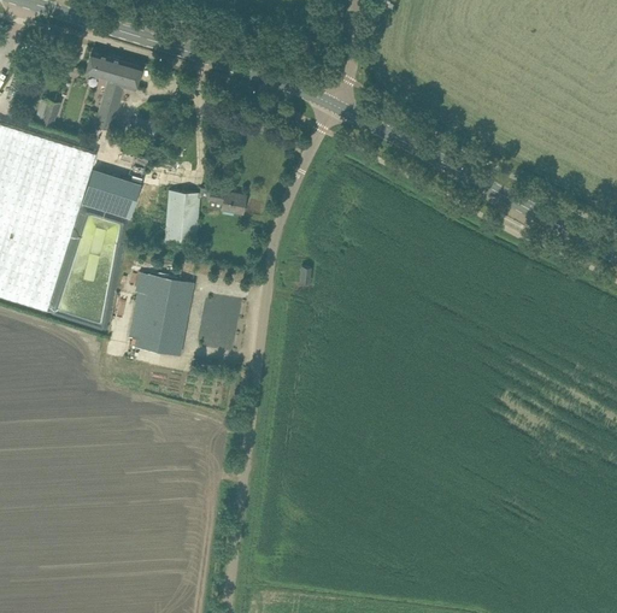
[(86,75),(109,81),(99,116),(95,128),(112,133),(123,92),(125,93),(127,90),(135,93),(142,69),(92,54),(88,65),(86,75)]
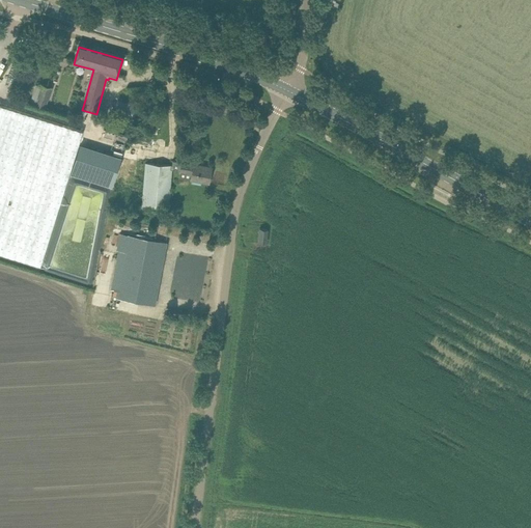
[(42,87),(35,108),(47,111),(49,103),(44,102),(48,88),(42,87)]
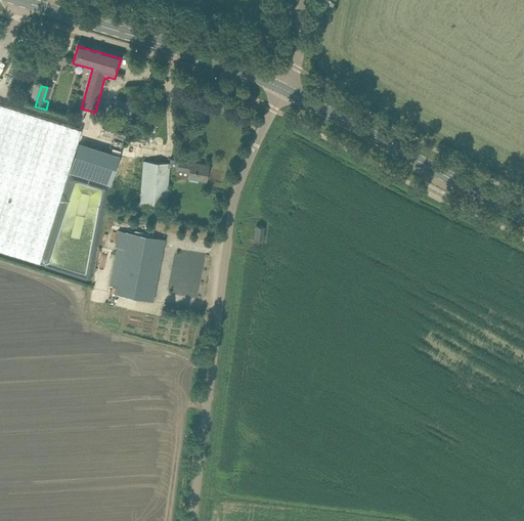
[(0,253),(40,265),(81,131),(0,105),(0,253)]
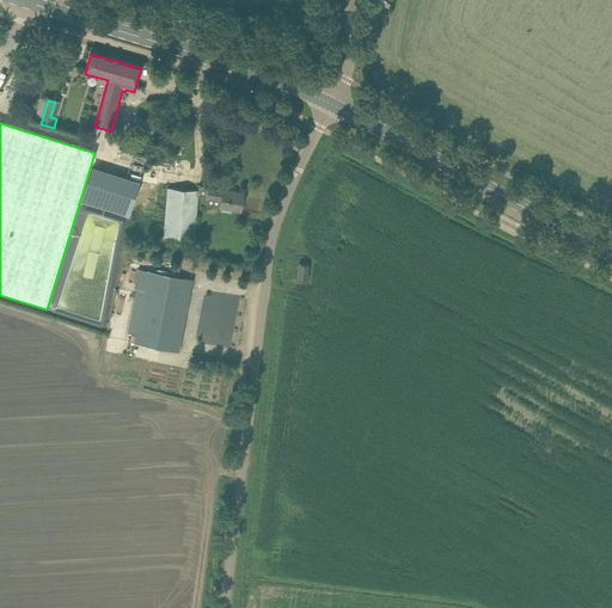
[(84,195),(151,216),(158,192),(140,188),(139,191),(115,184),(114,188),(89,179),(84,195)]
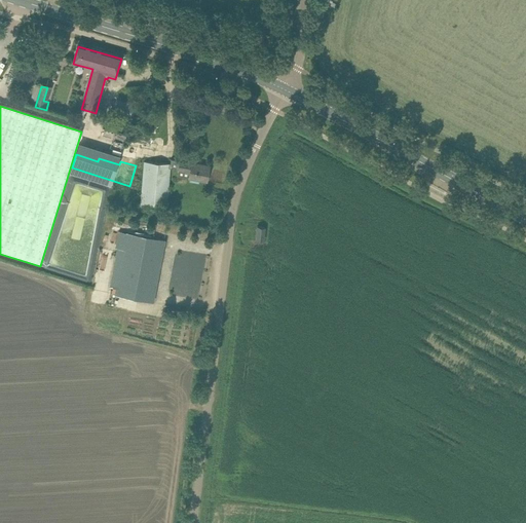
[(170,166),(144,164),(141,209),(167,211),(171,171),(179,173),(190,175),(189,181),(207,184),(210,169),(192,165),(170,162),(170,166)]
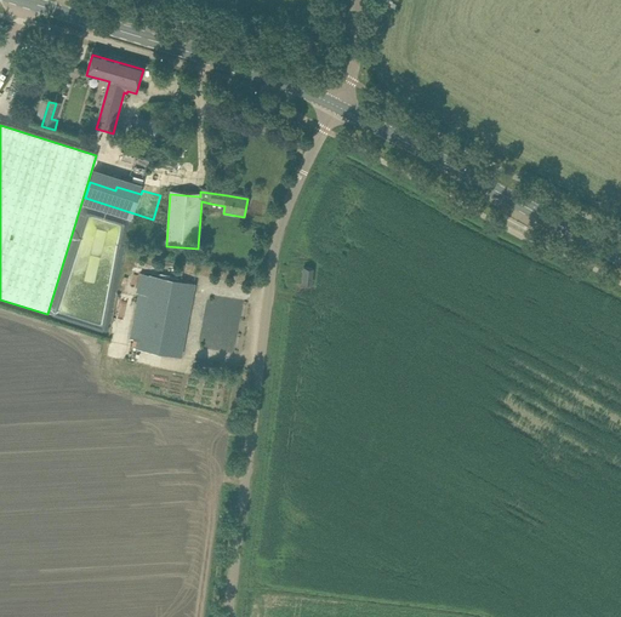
[(302,286),(312,287),(313,270),(303,270),(302,286)]
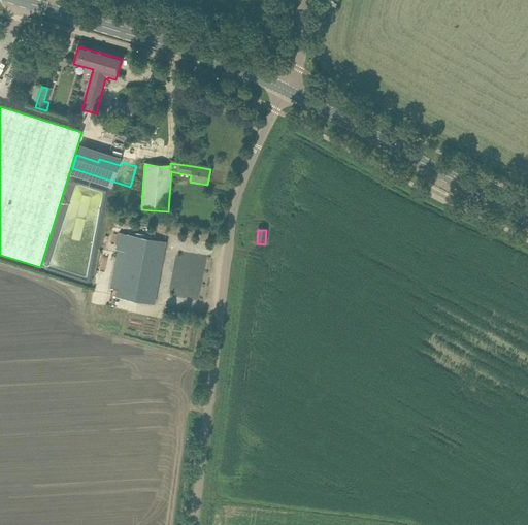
[(165,243),(156,241),(128,236),(120,235),(117,252),(125,254),(116,298),(154,305),(165,243)]
